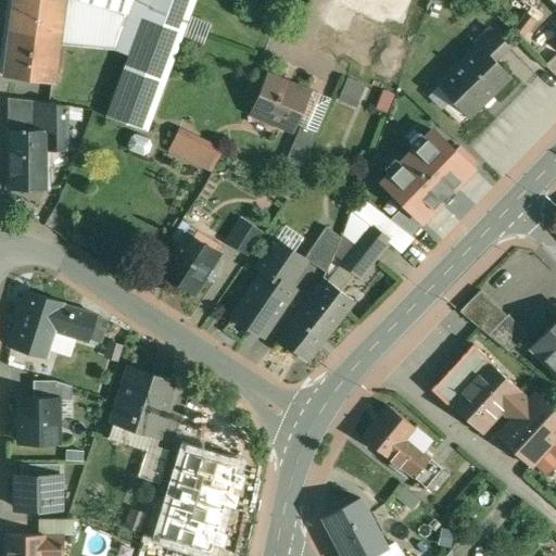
[(14,0),(5,75),(54,81),(59,45),(60,41),(64,0),(14,0)]
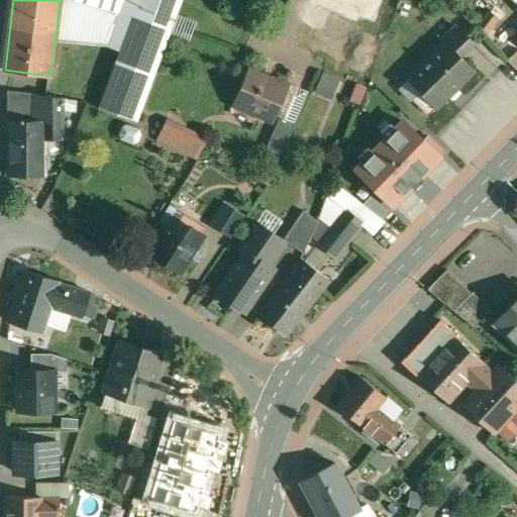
[(123,0),(60,0),(56,38),(55,41),(107,45),(123,0)]
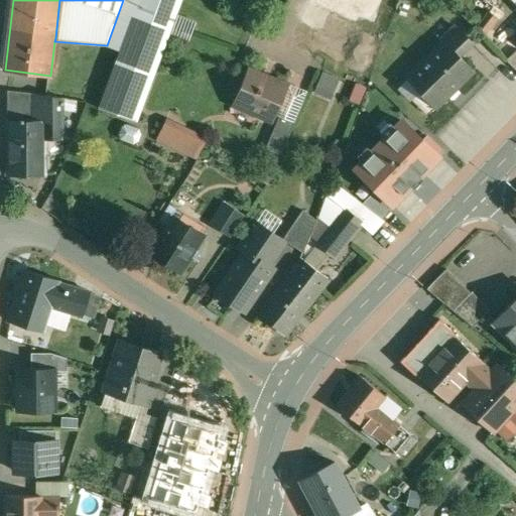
[(174,19),(136,6),(99,108),(137,122),(174,19)]
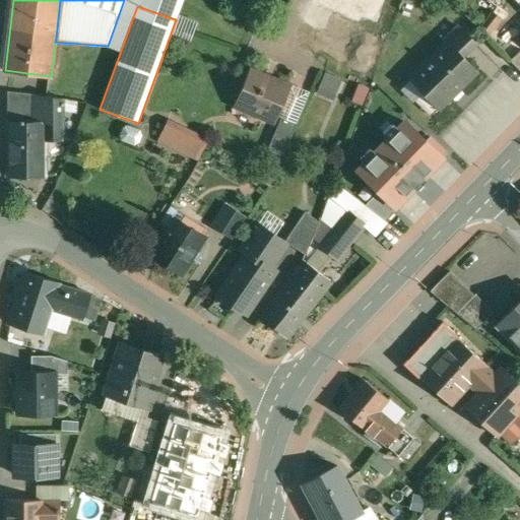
[(494,11),(480,27),(489,35),(502,17),(494,11)]
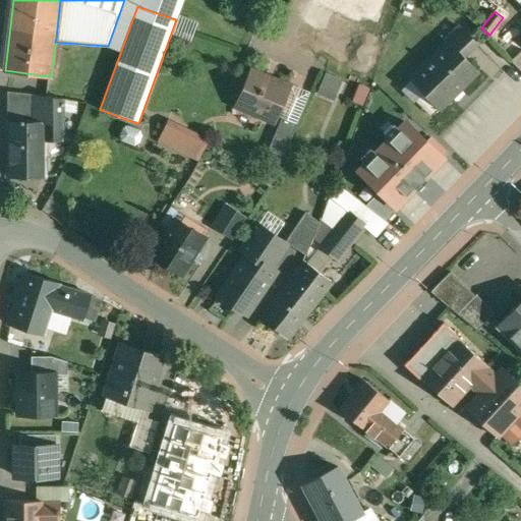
[(177,34),(193,39),(197,22),(182,17),(177,34)]
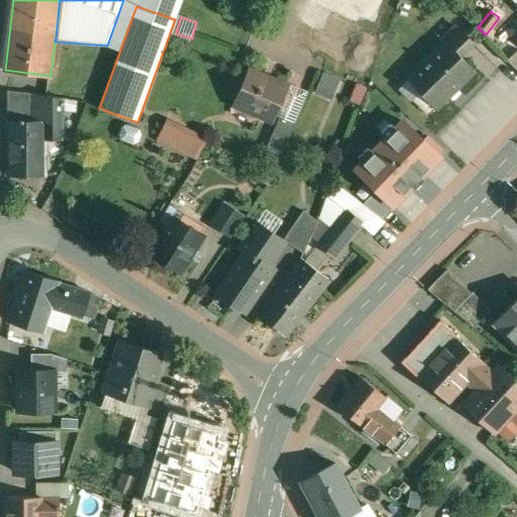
[(472,42),(454,25),(442,37),(446,41),(459,55),(472,42)]
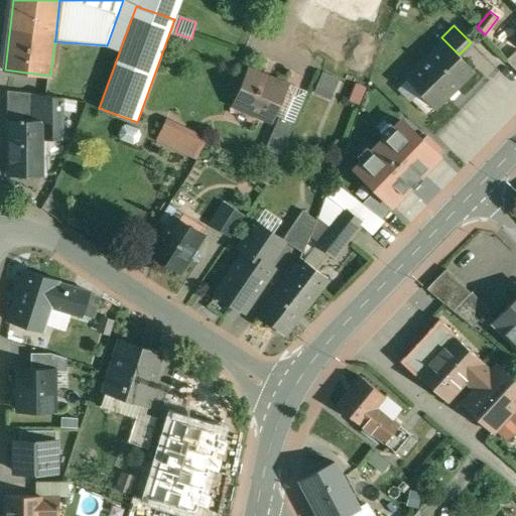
[(445,41),(407,79),(435,107),(474,70),(459,54),(445,41)]
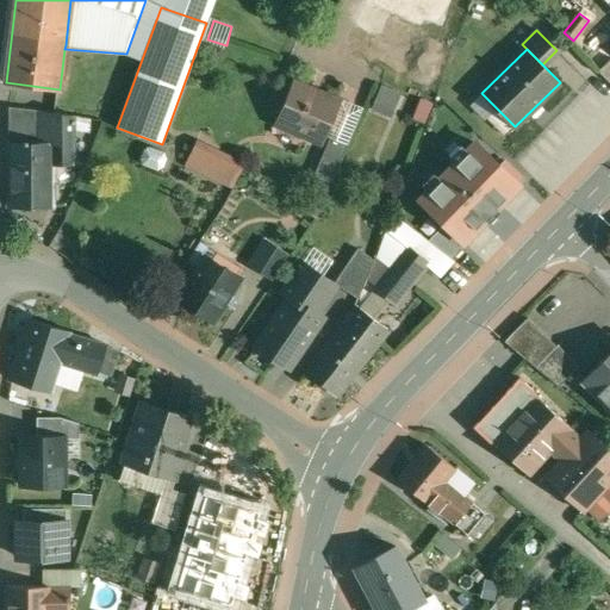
[(609,60),(599,70),(609,81),(609,60)]
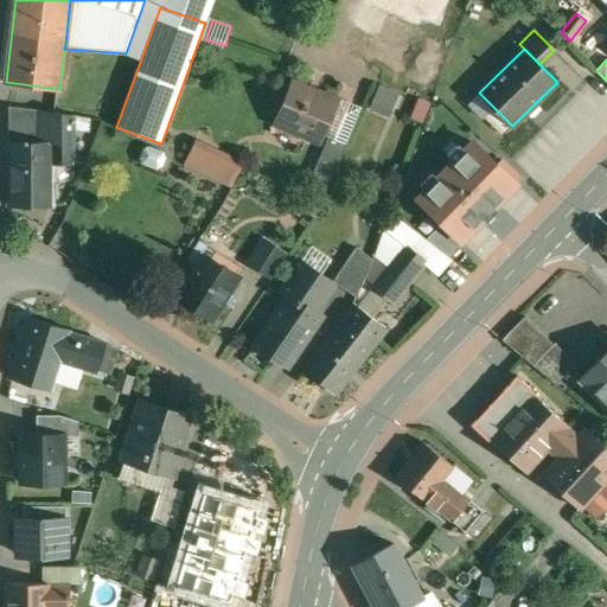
[(337,102),(293,83),(276,121),(280,123),(282,129),(296,135),(304,133),(320,140),(337,102)]
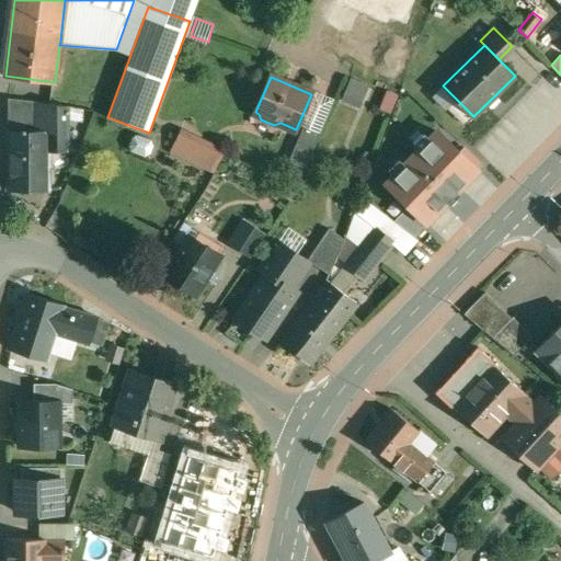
[(368,87),(351,80),(345,93),(363,101),(368,87)]
